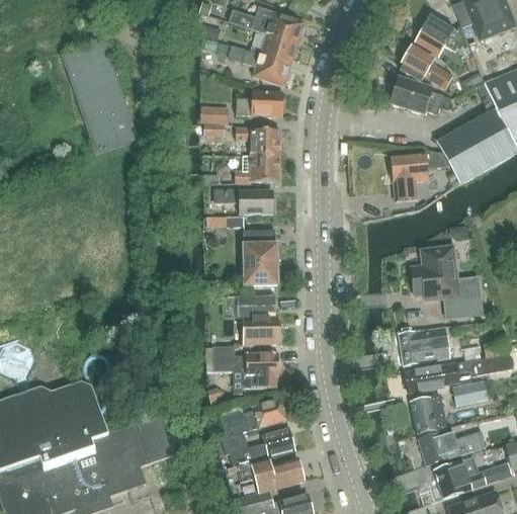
[(491,34),(516,25),(506,0),(451,0),(461,27),(472,22),(480,39),(484,37),(486,43),(493,39),(491,34)]
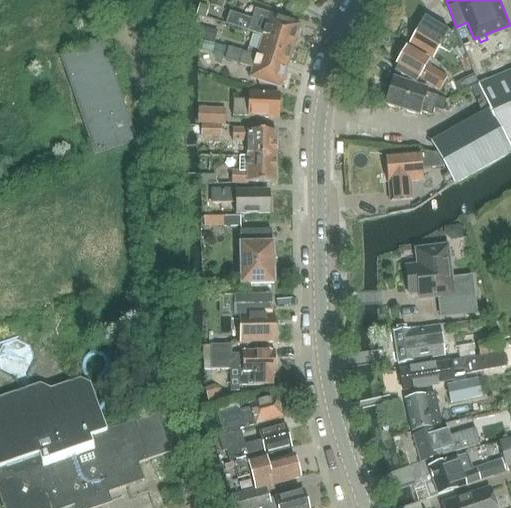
[(249,28),(263,33),(294,42),(297,35),(299,33),(301,28),(300,25),(301,21),(270,11),(267,21),(229,10),(226,21),(249,29),(249,28)]
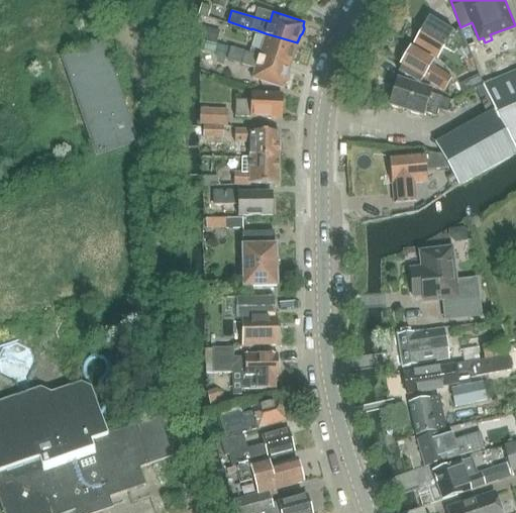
[(454,50),(460,39),(453,29),(429,14),(414,40),(438,55),(444,44),(454,50)]
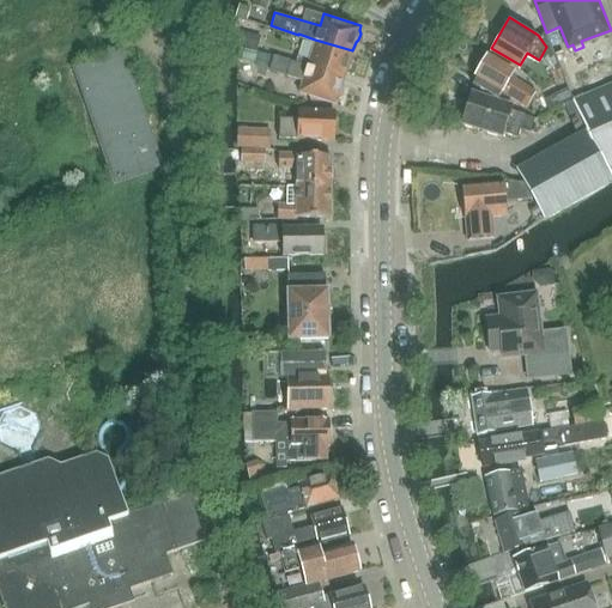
[(352,50),(315,40),(308,64),(345,76),(352,50)]
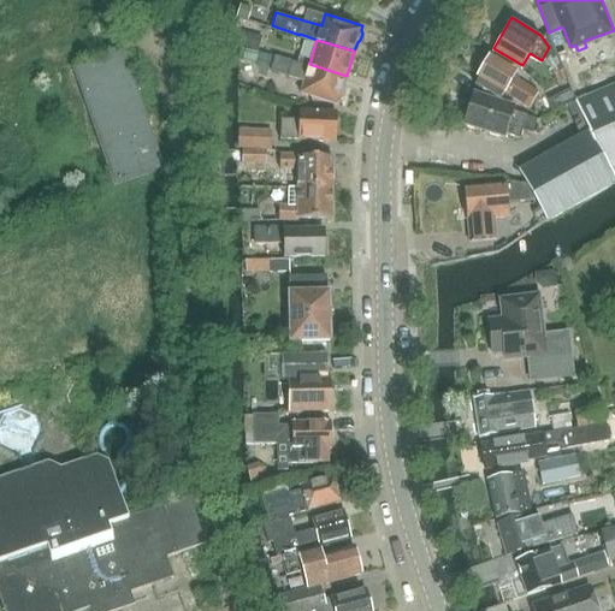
[(124,47),(122,48),(74,64),(116,184),(166,166),(124,47)]
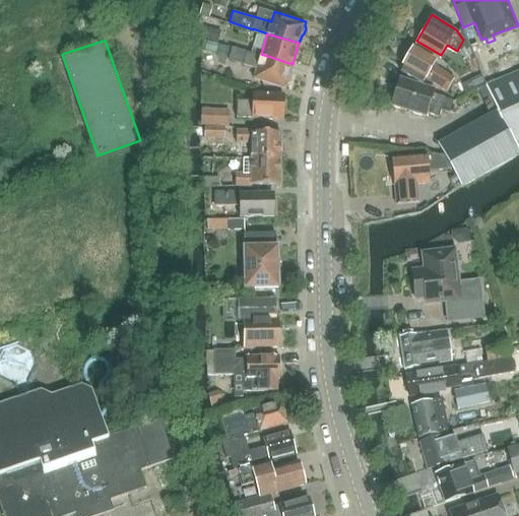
[(290,72),(293,64),(261,54),(233,45),(229,58),(244,62),(257,66),(254,76),(285,85),(287,81),(289,80),(292,75),(290,72)]
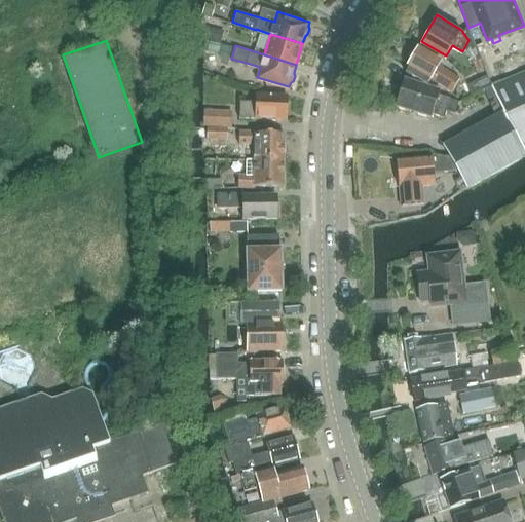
[(408,64),(409,65),(406,70),(426,83),(430,77),(452,89),(459,76),(442,66),(441,60),(418,45),(408,64)]
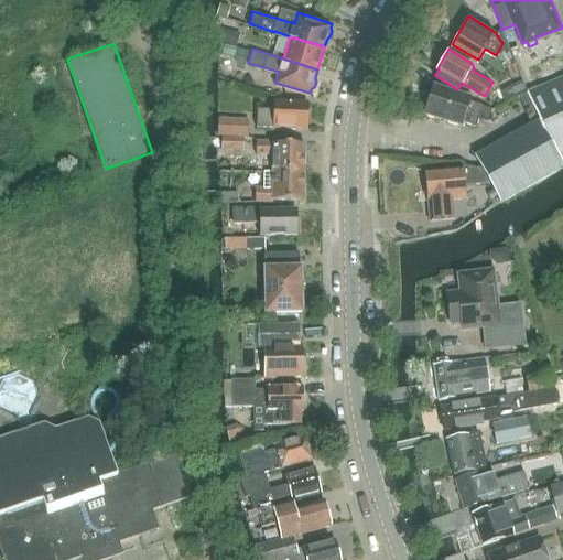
[(562,75),(528,92),(539,117),(476,153),(501,203),(562,168),(562,75)]
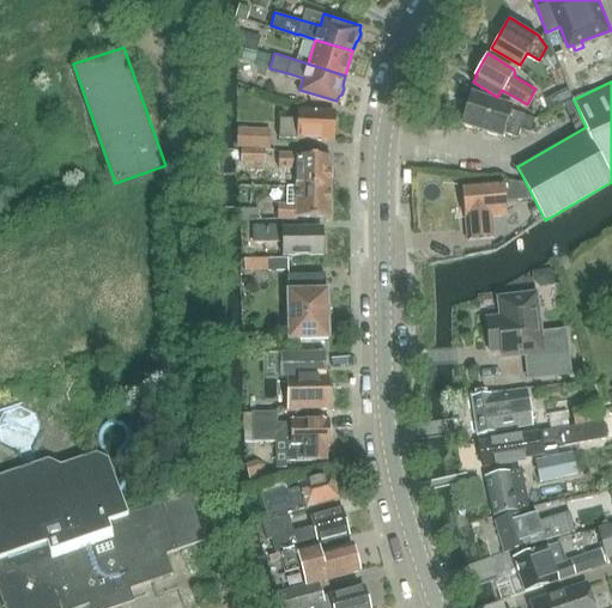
[(531,129),(534,115),(510,108),(511,103),(472,91),(462,122),(502,134),(503,131),(517,135),(520,127),(531,129)]
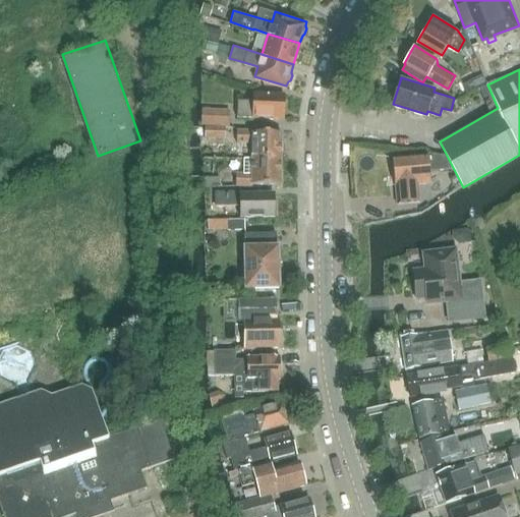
[(284,117),(285,93),(253,91),(253,99),(238,99),(237,115),(284,117)]
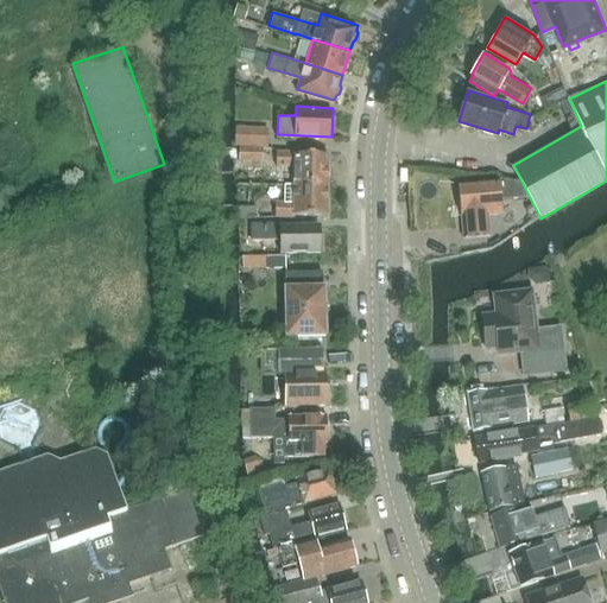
[(236,125),(236,143),(267,144),(269,126),(236,125)]
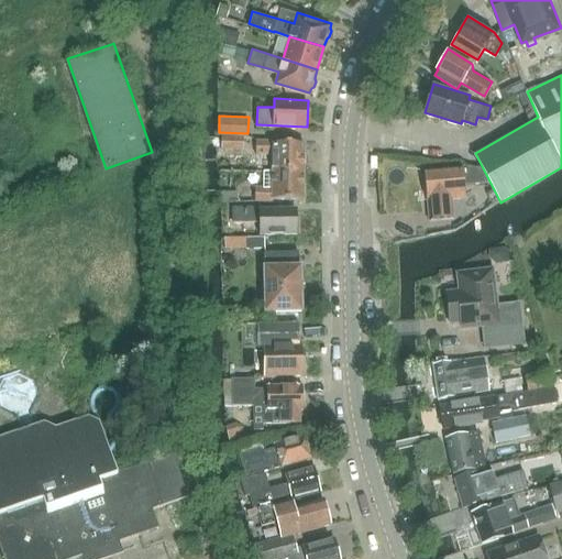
[(244,133),(222,133),(222,146),(244,145),(244,133)]
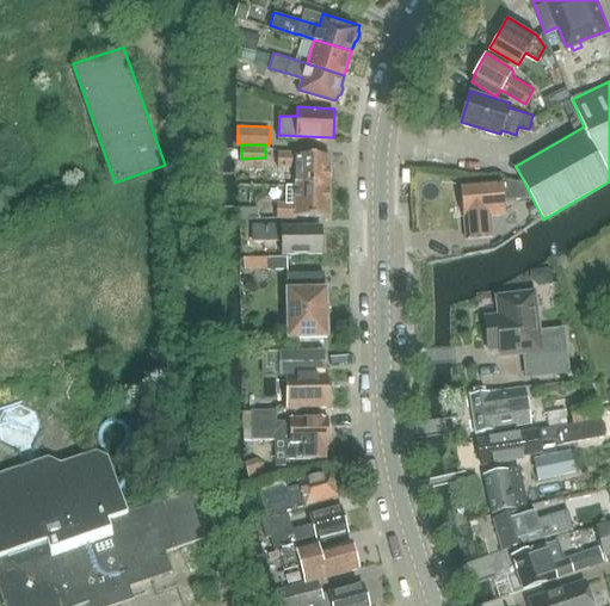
[(296,183),(330,184),(331,154),(297,153),(297,150),(278,150),(278,165),(296,165),(296,183)]
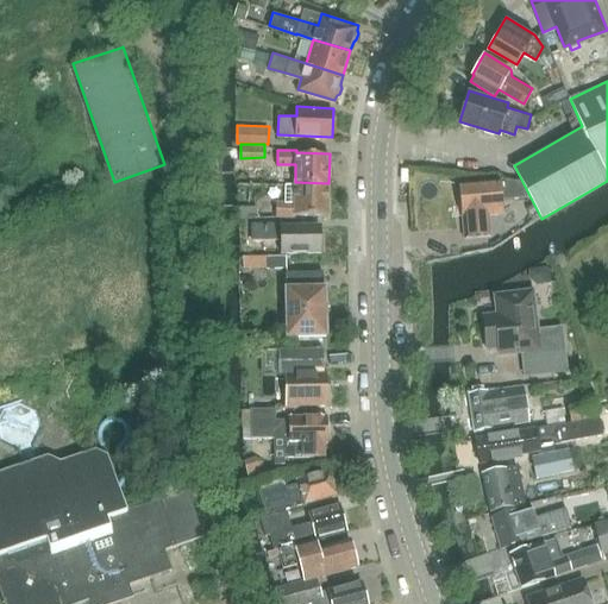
[(500,178),(459,182),(463,214),(465,236),(490,233),(489,212),(502,211),(500,178)]
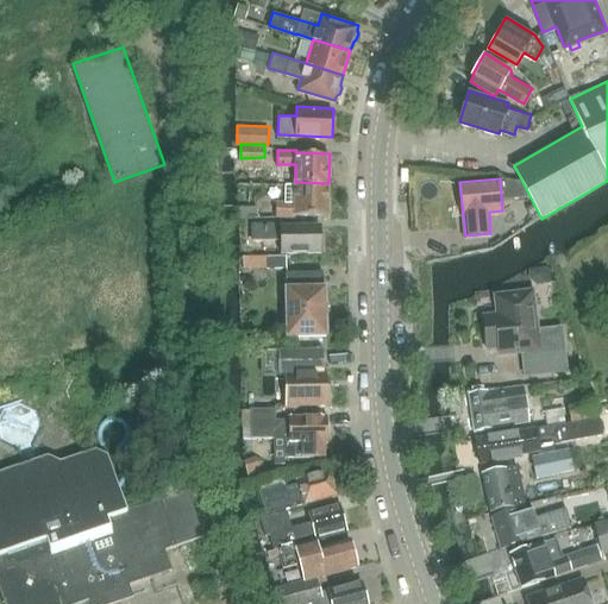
[(328,214),(328,183),(295,182),(286,182),(286,201),(276,200),(276,214),(294,215),(294,213),(328,214)]
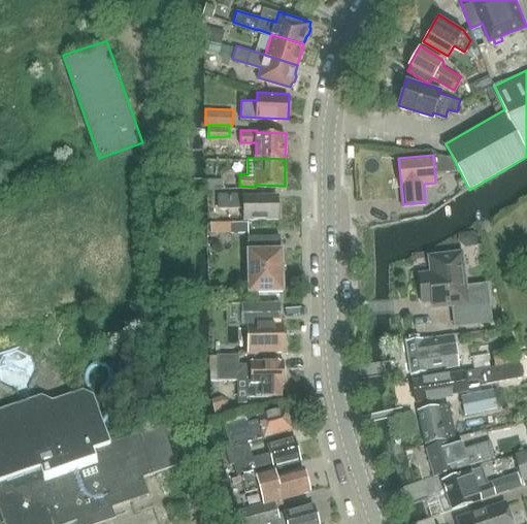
[(243,218),(278,218),(278,194),(244,194),(244,192),(219,193),(219,206),(243,205),(243,218)]
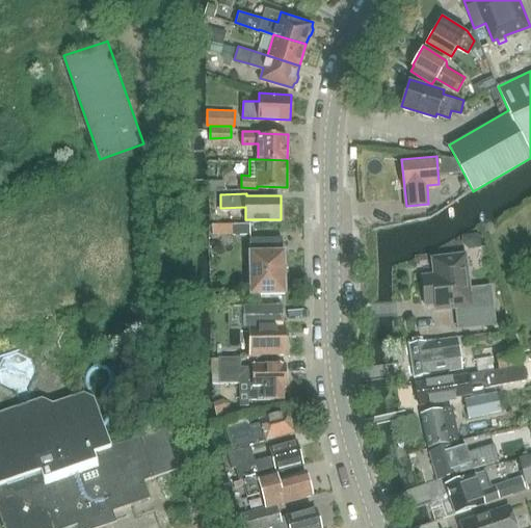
[(250,221),(219,221),(212,222),(213,233),(220,232),(220,233),(250,232),(250,221)]
